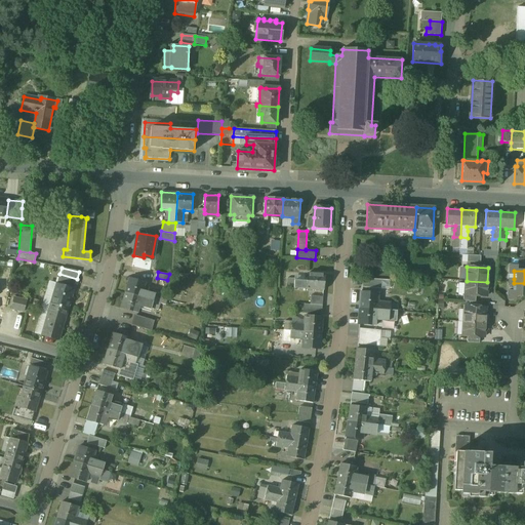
[(325,274),(309,273),(308,281),(295,280),(295,283),(294,287),(308,288),(308,289),(324,290),(325,274)]
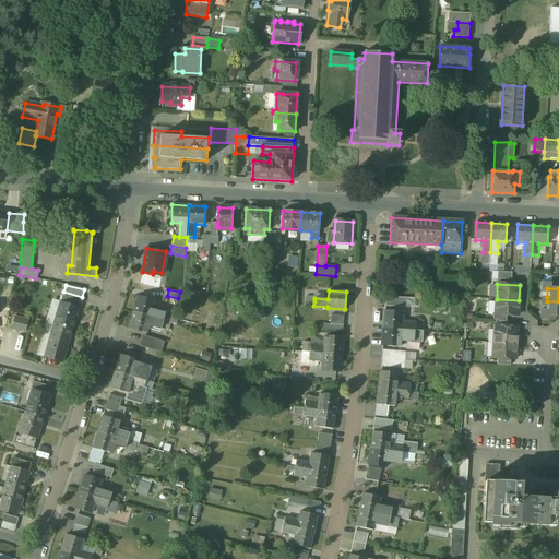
[(82,297),(63,292),(61,302),(79,308),(80,306),(82,305),(84,300),(82,298),(82,297)]
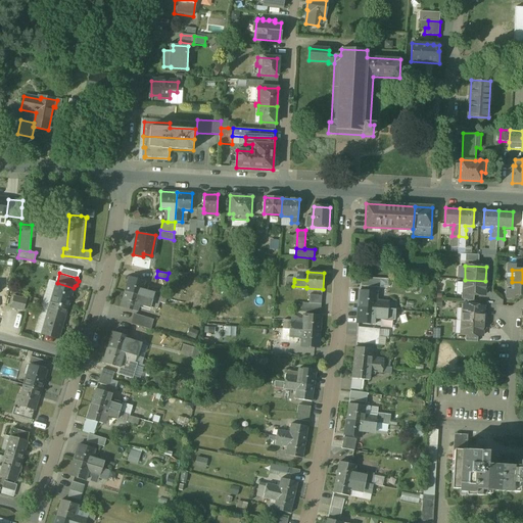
[(145,281),(129,277),(125,292),(153,300),(154,295),(155,293),(143,289),(145,281)]
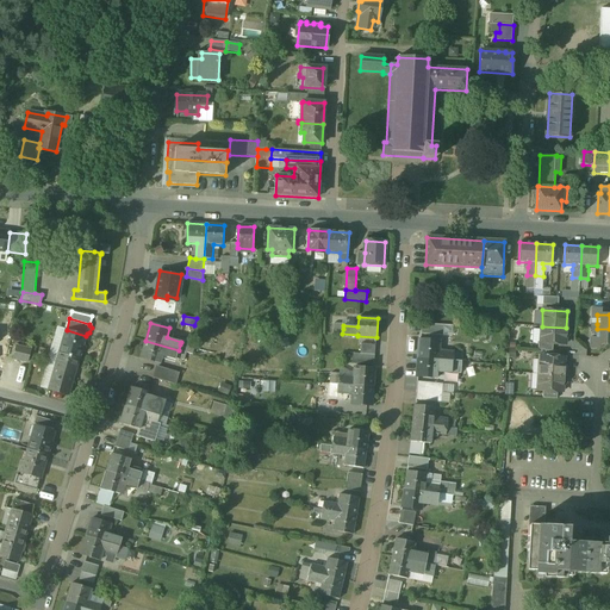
[(443,324),(422,323),(421,332),(443,334),(443,324)]
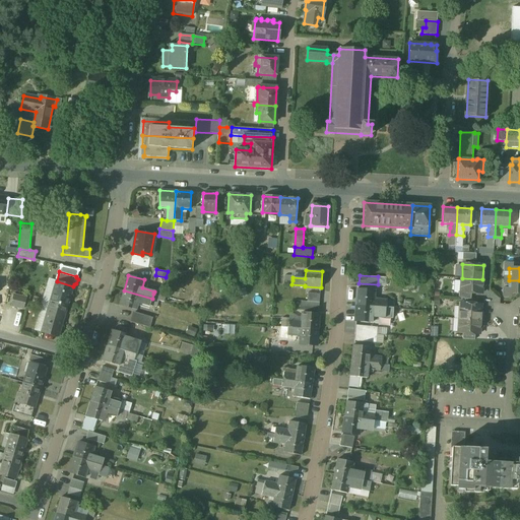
[(482,279),(462,278),(461,291),(461,293),(471,293),(481,294),(482,279)]
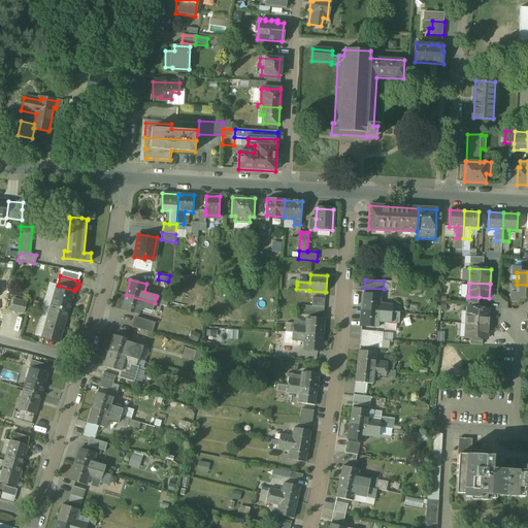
[(527,285),(517,285),(516,288),(516,297),(527,297),(527,285)]
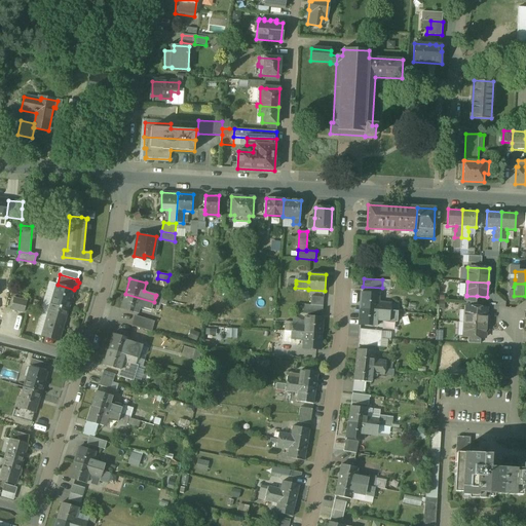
[(74,290),(58,285),(51,305),(68,310),(74,290)]
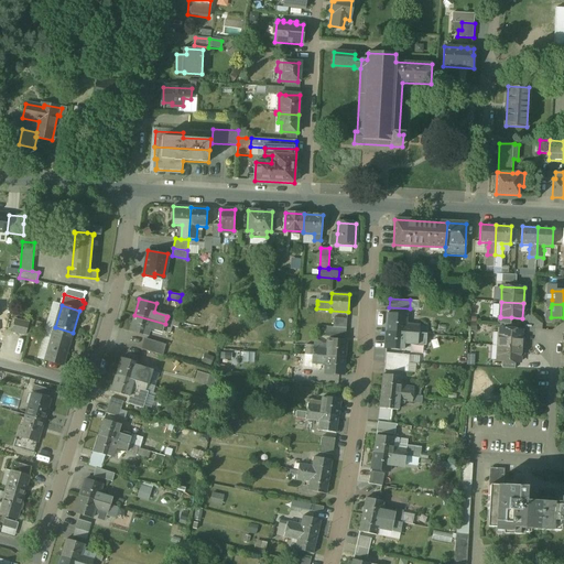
[(407,314),(388,313),(387,331),(405,332),(405,324),(407,314)]
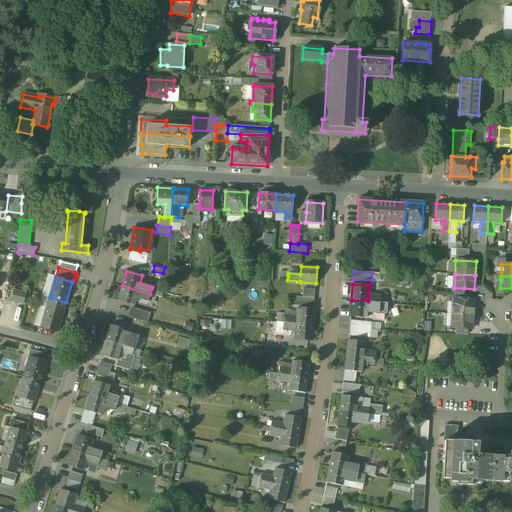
[(150,294),(122,286),(117,300),(133,305),(136,297),(148,300),(150,294)]
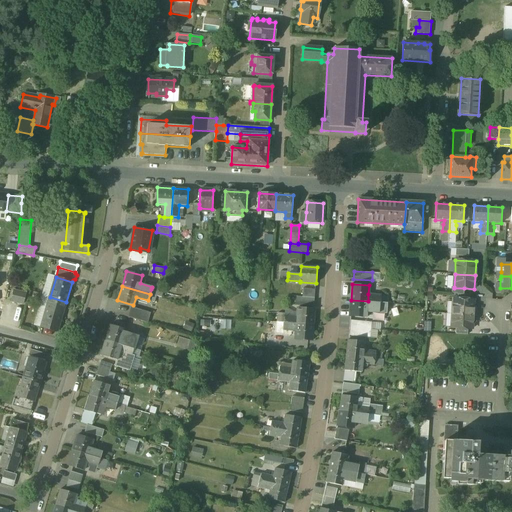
[(164,290),(158,288),(157,291),(151,289),(150,294),(156,296),(161,297),(164,290)]
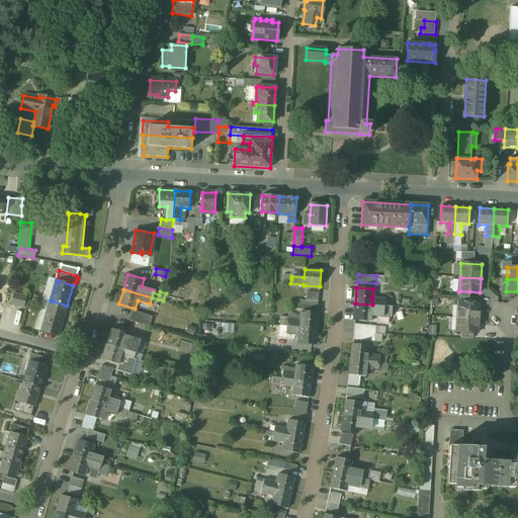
[(319,293),(307,292),(306,300),(318,301),(319,293)]
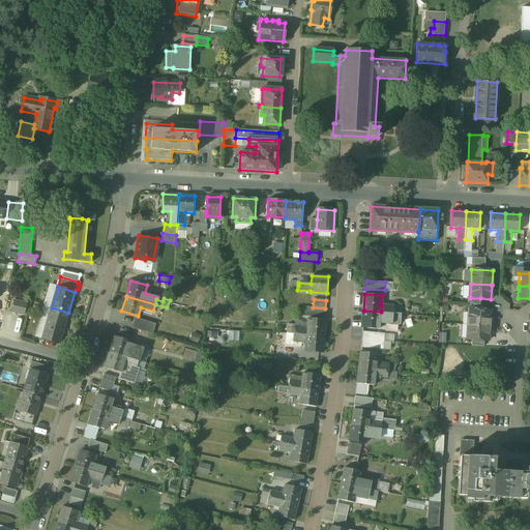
[(27,304),(15,301),(11,312),(24,315),(27,304)]
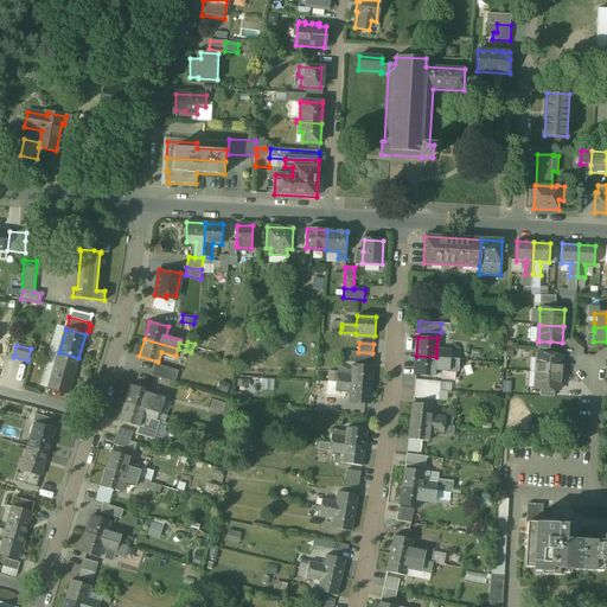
[(185,351),(178,349),(176,356),(184,358),(185,351)]
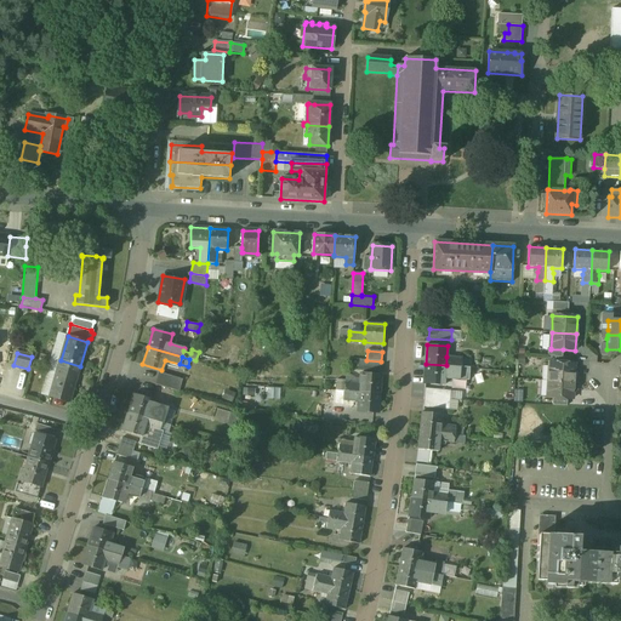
[(461,358),(446,357),(446,365),(469,368),(469,362),(461,360),(461,358)]
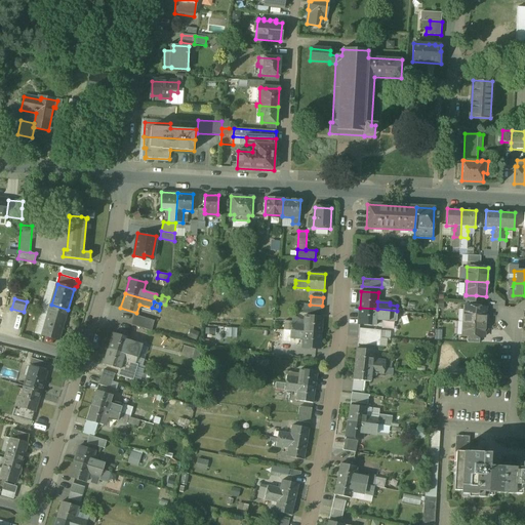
[(68,310),(51,305),(41,336),(58,341),(68,310)]
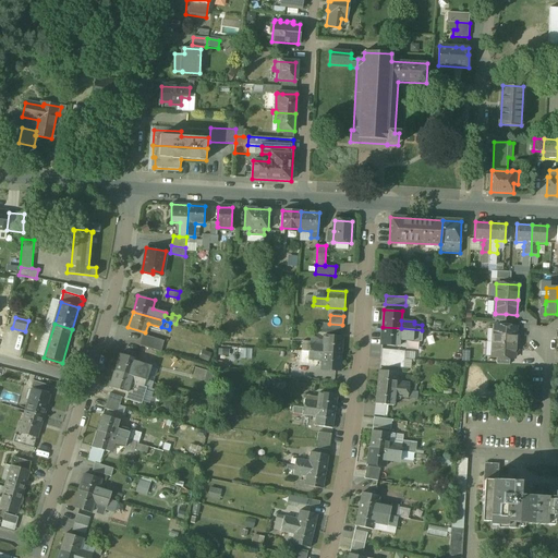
[(342,325),(329,324),(324,324),(323,334),(342,335),(342,325)]
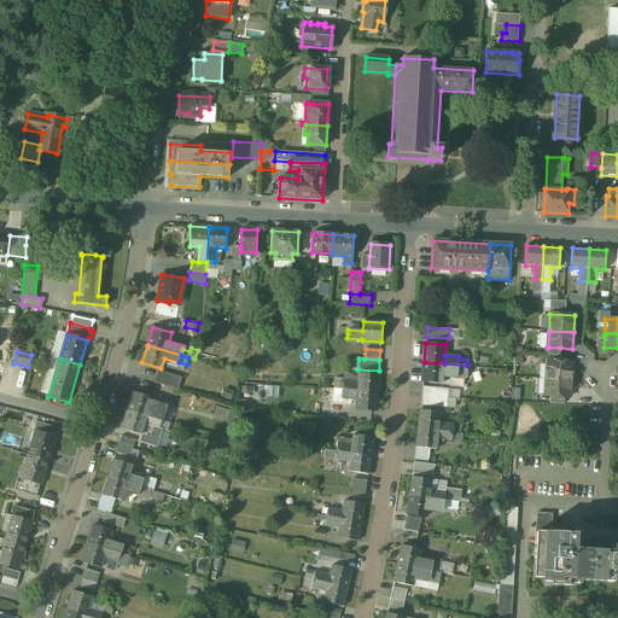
[(444,363),(424,362),(423,382),(442,383),(443,377),(467,378),(467,366),(444,363)]
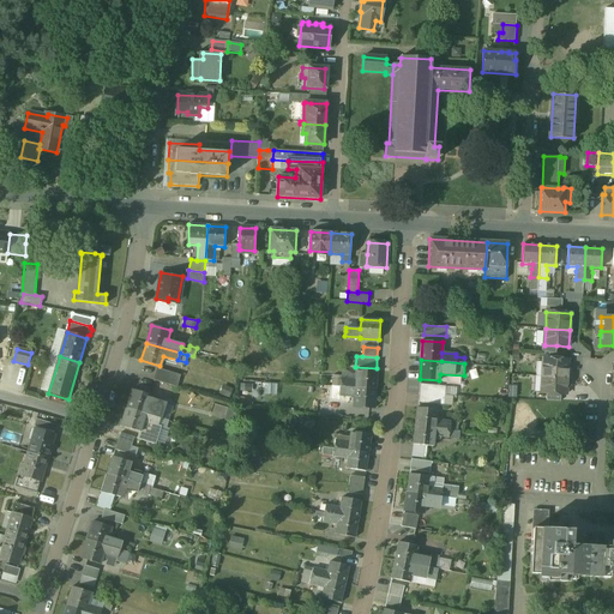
[(548,360),(543,360),(542,377),(567,378),(569,361),(548,360)]
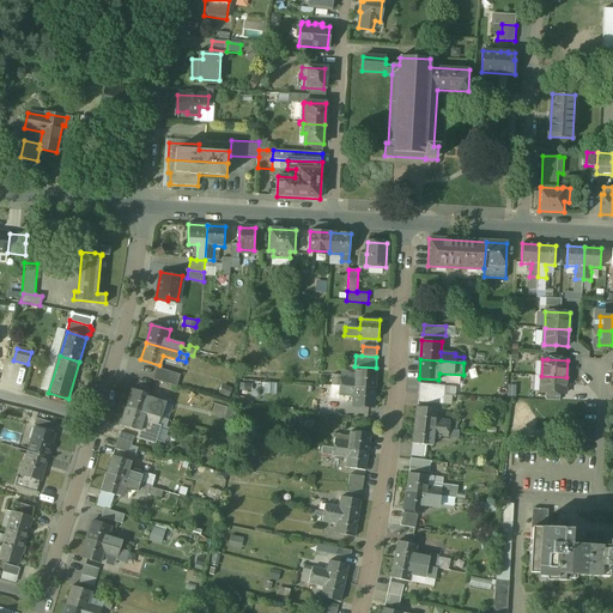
[(181,374),(159,368),(155,381),(176,387),(181,374)]
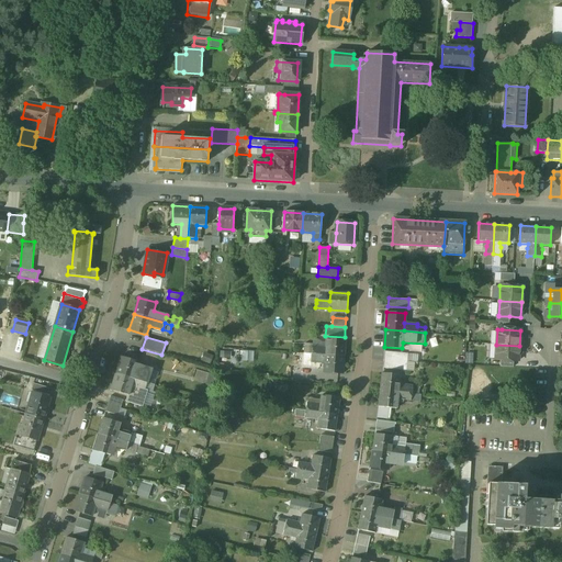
[(345,338),(327,337),(326,346),(313,346),(312,353),(344,356),(345,338)]
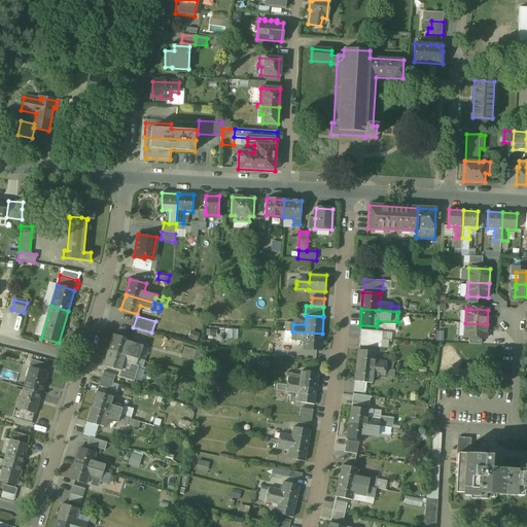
[(487,324),(465,323),(464,338),(469,338),(482,339),(486,339),(487,324)]
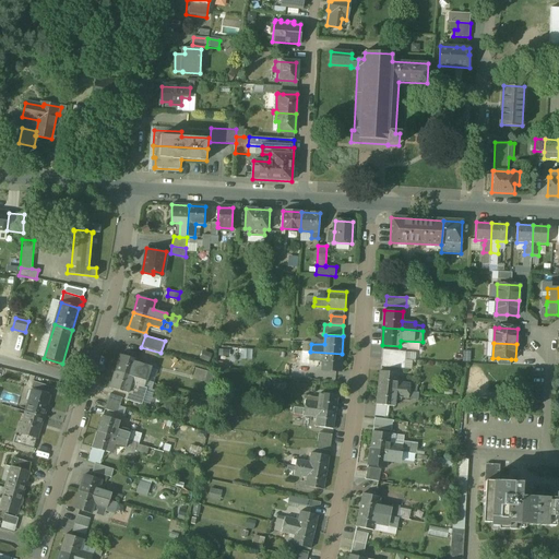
[(221,358),(253,359),(253,348),(221,347),(221,358)]
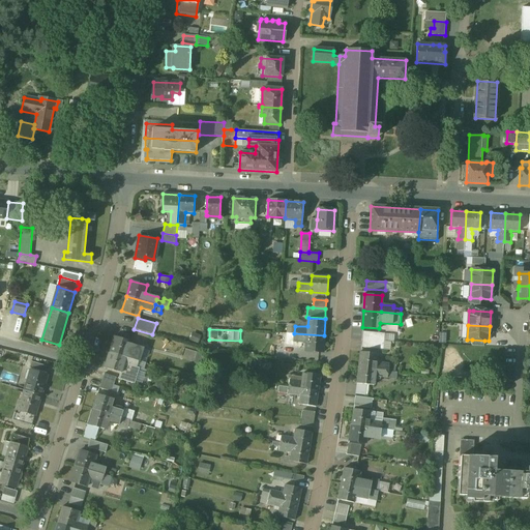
[(384,332),(362,331),(362,339),(384,341),(384,332)]
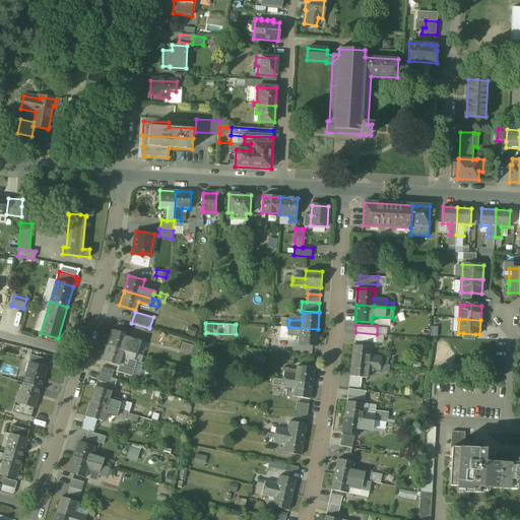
[(318,329),(288,327),(288,334),(301,334),(301,343),(317,344),(318,329)]
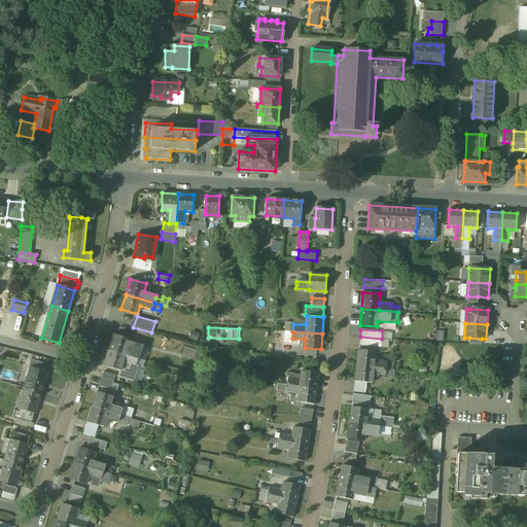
[(131,340),(113,335),(108,351),(138,359),(142,347),(133,345),(129,344),(131,340)]
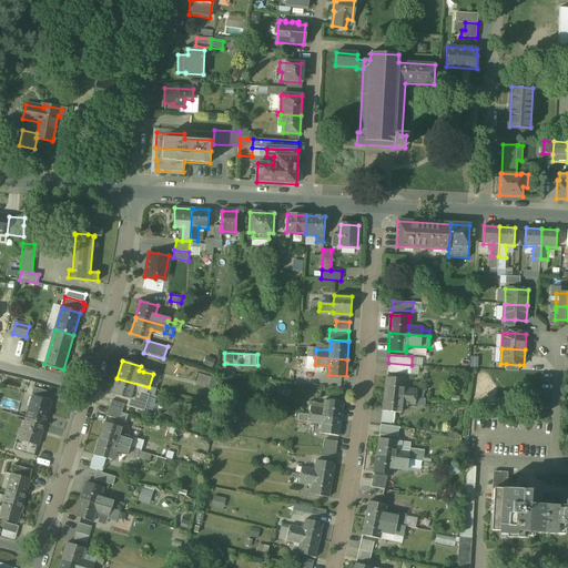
[(412,365),(388,363),(387,372),(411,374),(412,365)]
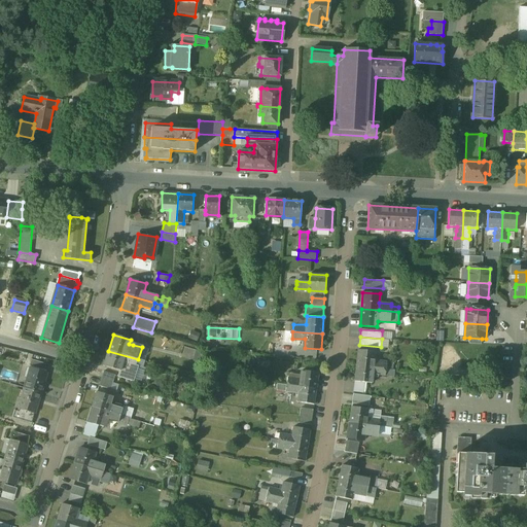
[(376,351),(358,349),(356,364),(386,369),(387,361),(375,360),(376,351)]
